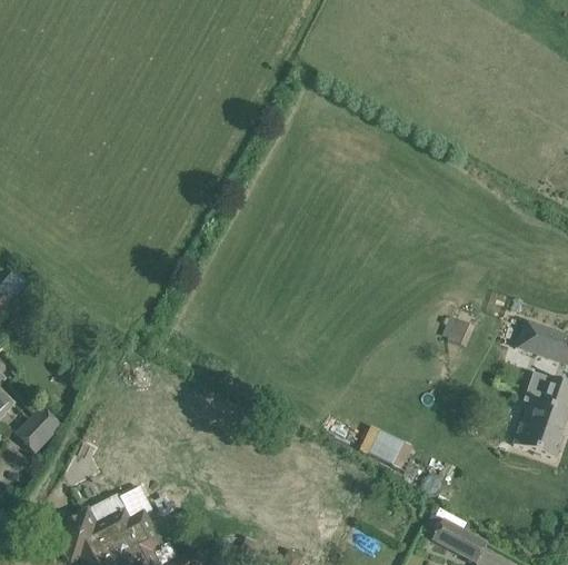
[(0,284),(0,289),(12,300),(28,284),(12,270),(0,284)]
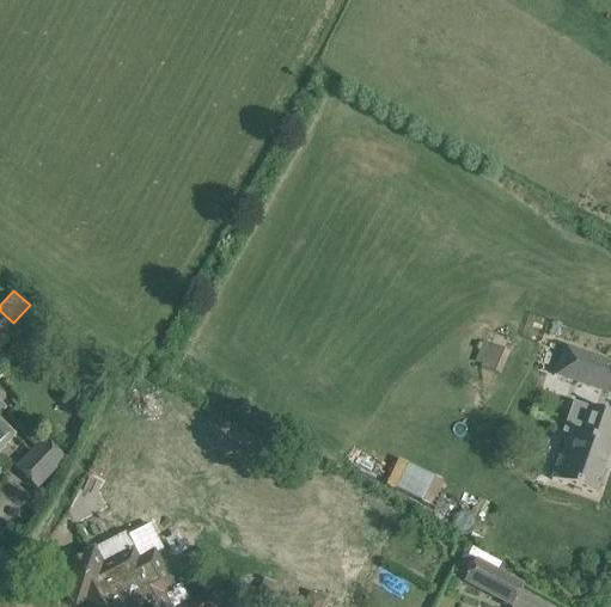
[(0,337),(12,325),(0,314),(0,337)]
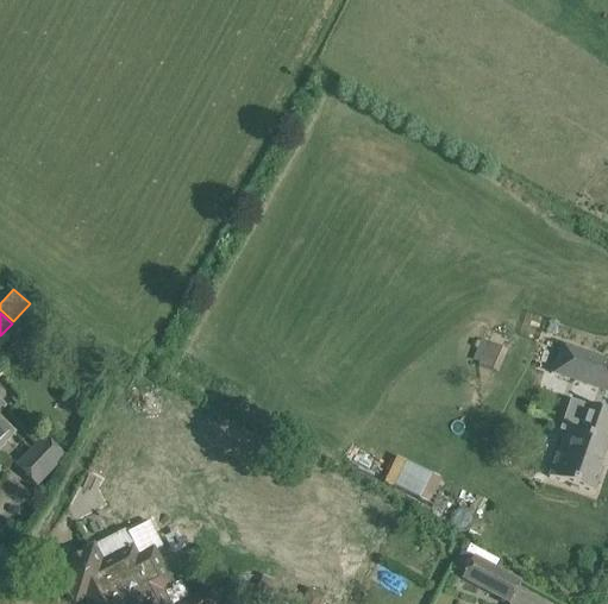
[(508,347),(481,337),(474,356),(478,358),(477,362),(499,369),(508,347)]
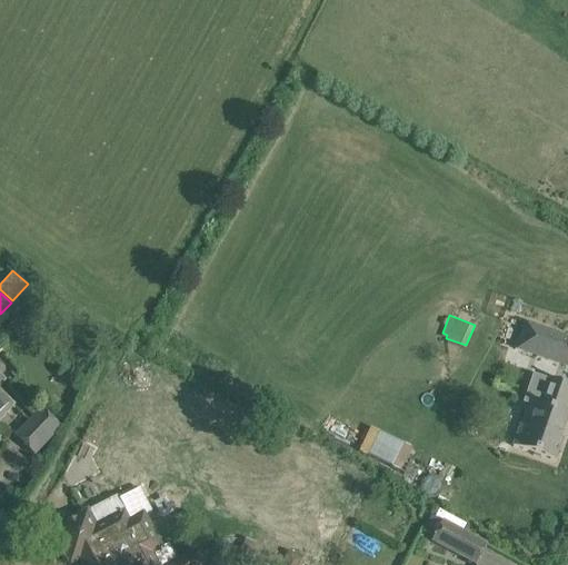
[(567,335),(526,319),(516,346),(567,365),(567,335)]
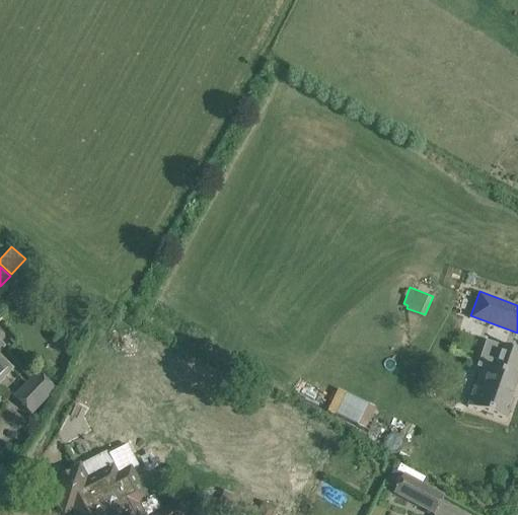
[(0,378),(12,366),(0,354),(0,350),(6,345),(0,339),(0,378)]
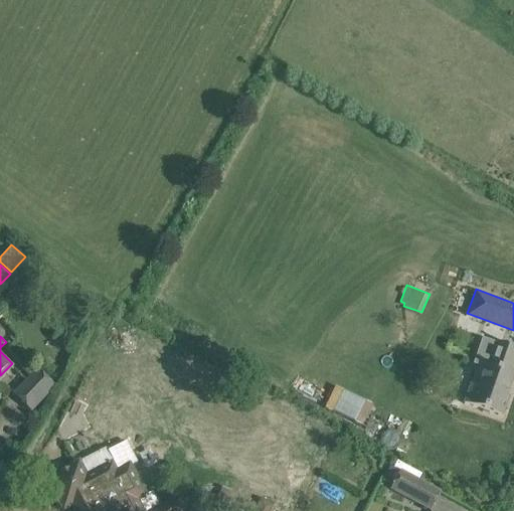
[(470,381),(463,400),(468,402),(481,407),(481,409),(487,411),(487,410),(500,414),(507,395),(505,395),(507,391),(508,387),(513,373),(511,372),(513,364),(513,346),(497,340),(488,364),(485,363),(485,365),(480,363),(480,362),(479,362),(471,382),(470,381)]
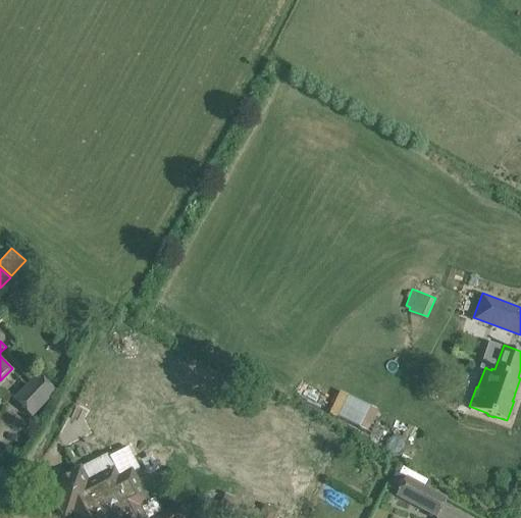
[(38,372),(14,396),(33,414),(56,391),(38,372)]
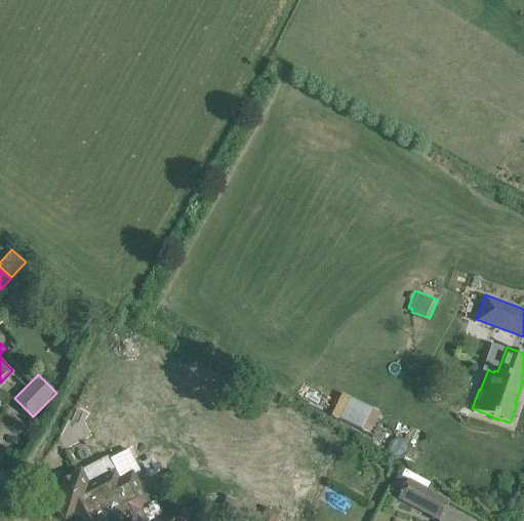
[(78,470),(71,474),(52,483),(61,498),(57,499),(66,515),(69,514),(74,512),(79,520),(190,520),(194,519),(185,502),(165,513),(157,497),(151,501),(134,471),(140,467),(129,446),(111,456),(109,453),(78,470)]
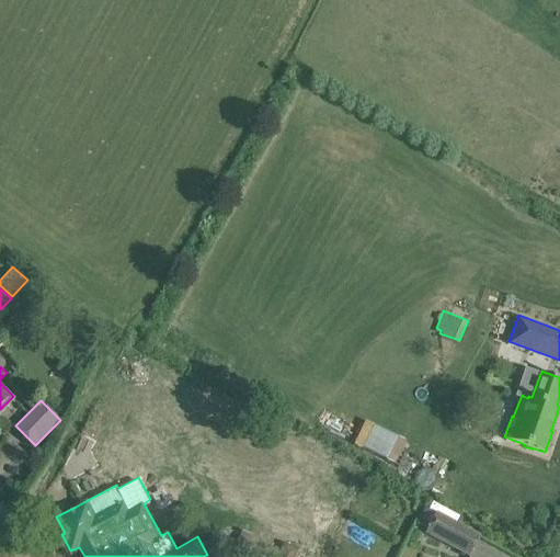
[(427,526),(426,530),(471,555),(481,534),(426,506),(418,521),(427,526)]
